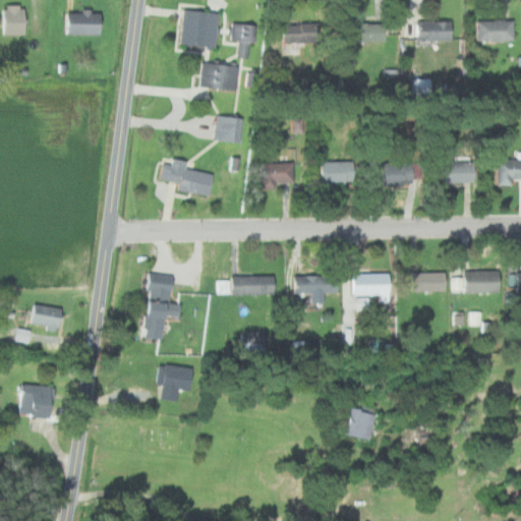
[(2,35),(24,35),(24,5),(2,5),(2,35)]
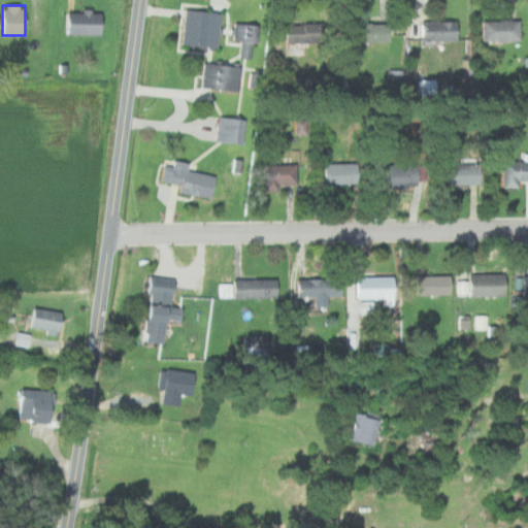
[(222,12),(187,9),(184,43),(219,47),(222,12)]
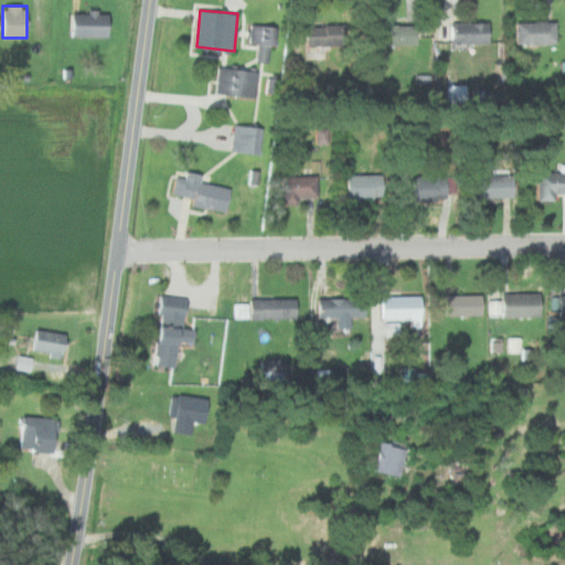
[(109,36),(109,12),(73,12),(73,36),(109,36)]
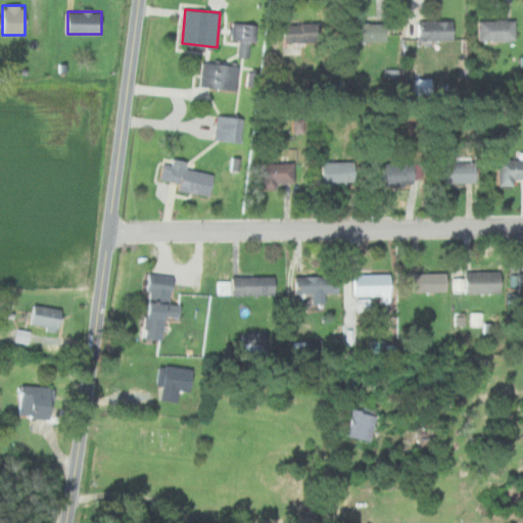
[(481,19),(481,40),(517,40),(517,19),(481,19)]
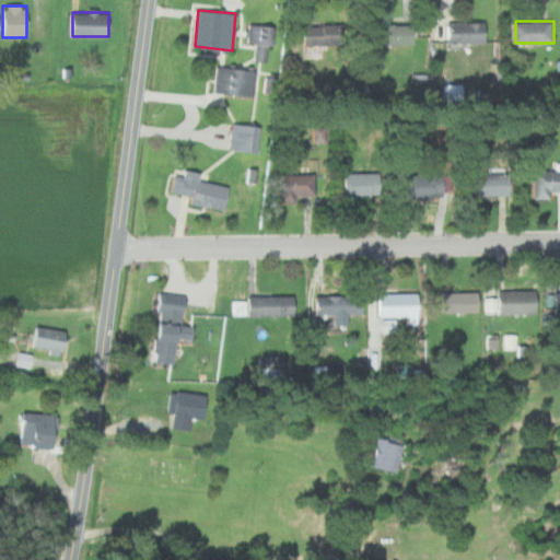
[(488,22),(451,22),(451,42),(488,42),(488,22)]
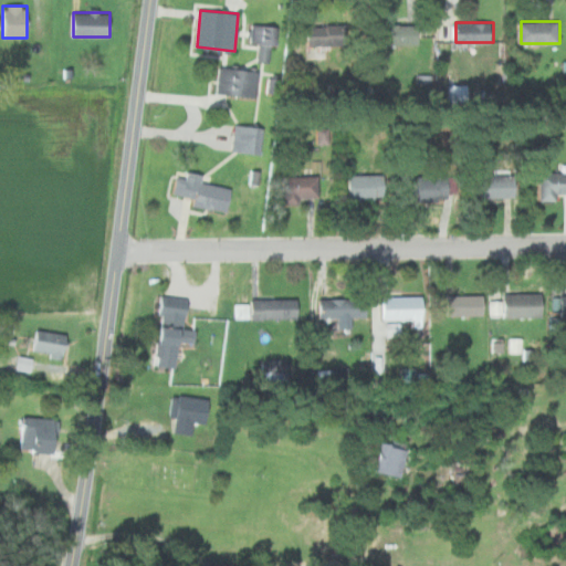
[(251,43),(261,44),(259,61),(271,62),(274,25),(252,23),(251,43)]
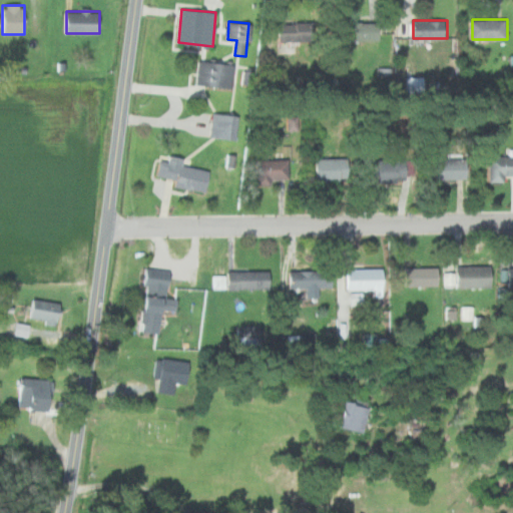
[(282,41),(316,41),(316,22),(282,22),(282,41)]
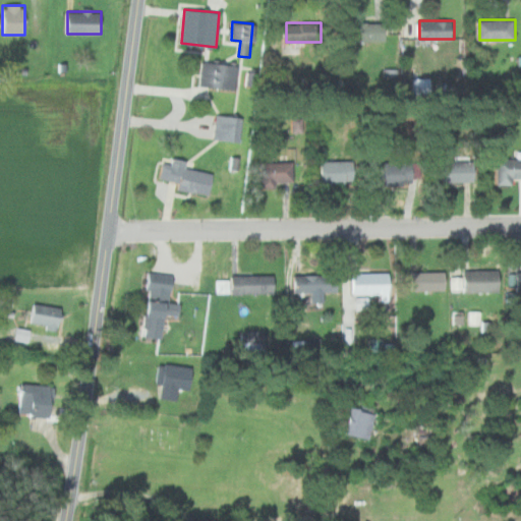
[(353,24),(353,40),(384,40),(384,24),(353,24)]
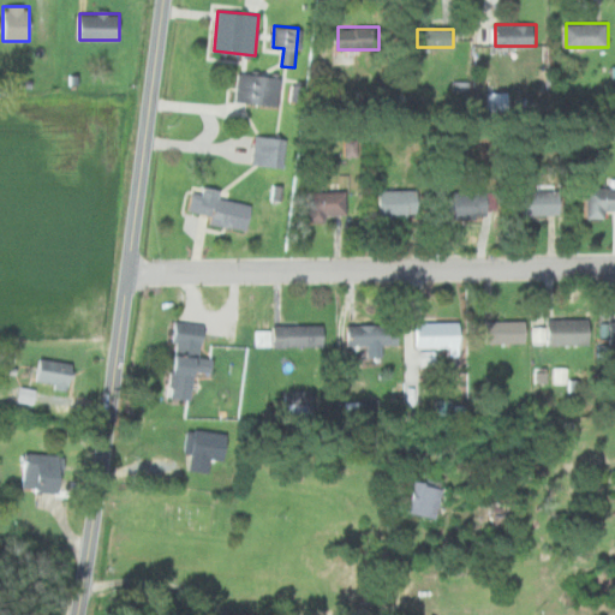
[(282,76),(238,73),(237,102),(281,105),(282,76)]
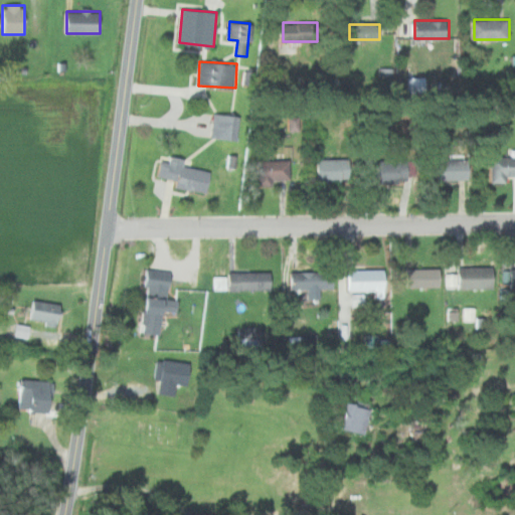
[(404,77),(404,94),(423,93),(422,76),(404,77)]
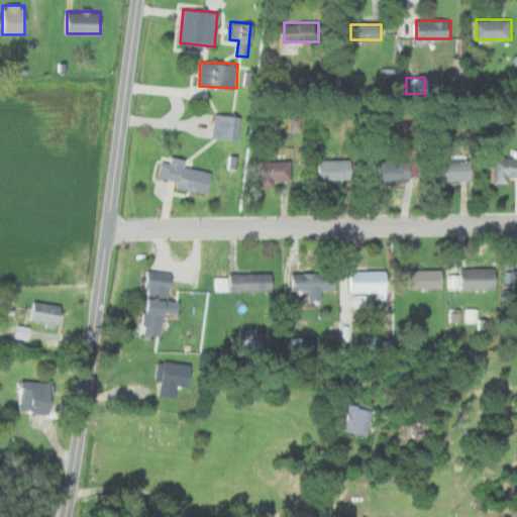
[(234,139),(236,116),(216,114),(213,137),(234,139)]
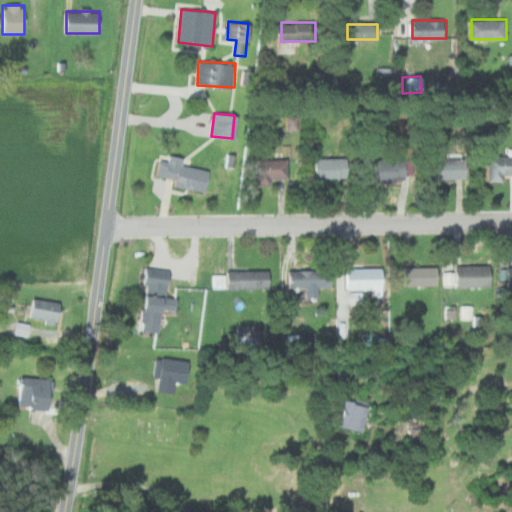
[(506,181),(506,176),(511,176),(511,155),(490,155),(490,181),(506,181)]
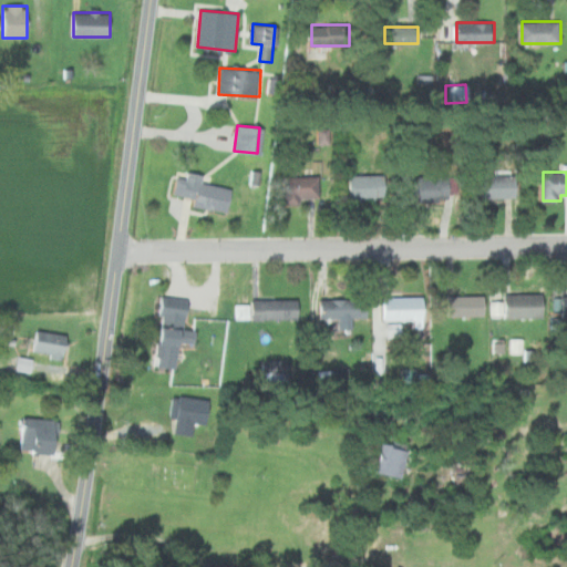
[(195,206),(228,212),(234,185),(178,175),(175,195),(196,198),(195,206)]
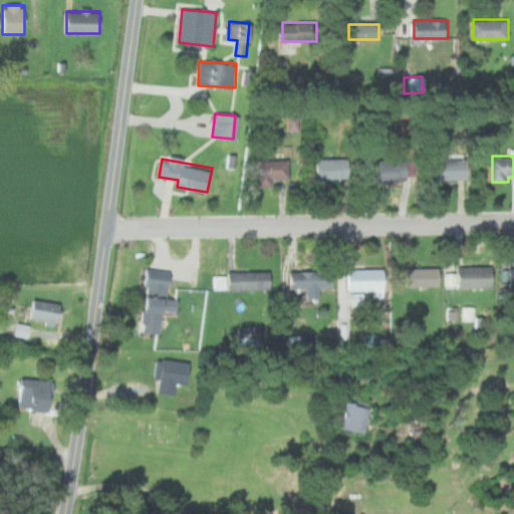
[(291,159),(258,159),(258,182),(291,182),(291,159)]
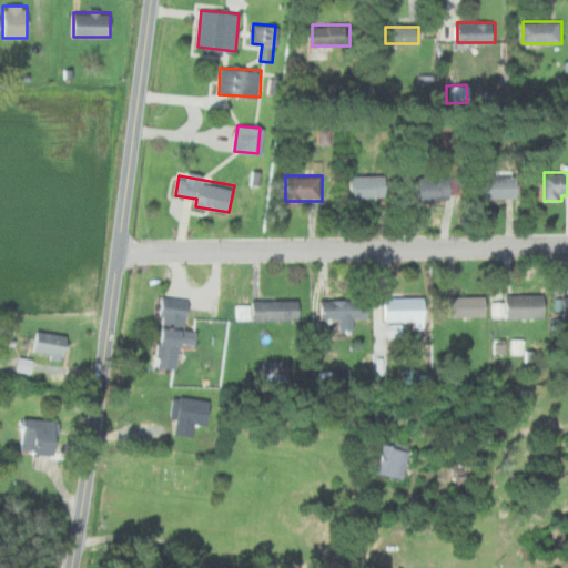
[(352,175),(352,200),(387,200),(387,175),(352,175)]
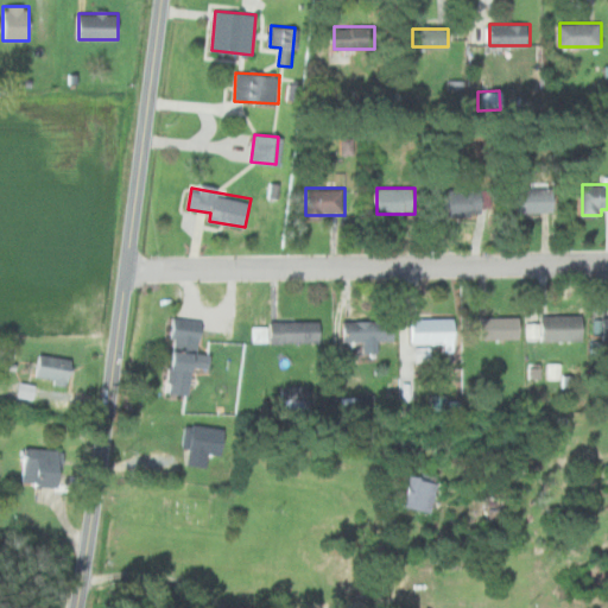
[(489,188),(442,188),(442,215),(489,215),(489,188)]
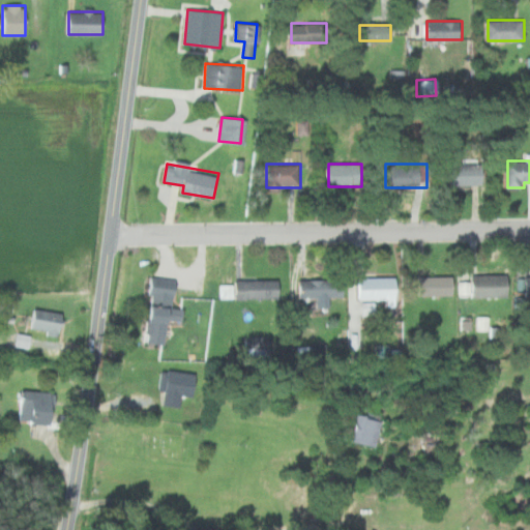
[(445,185),(484,185),(484,164),(445,164),(445,185)]
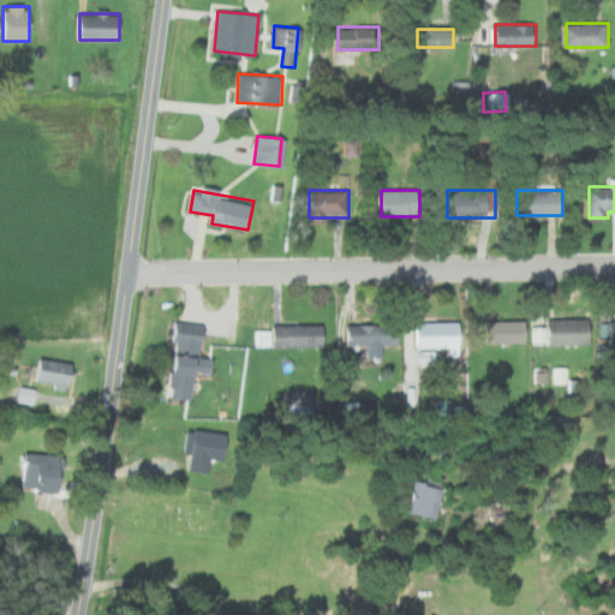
[(549,344),(591,344),(591,317),(549,317),(549,344)]
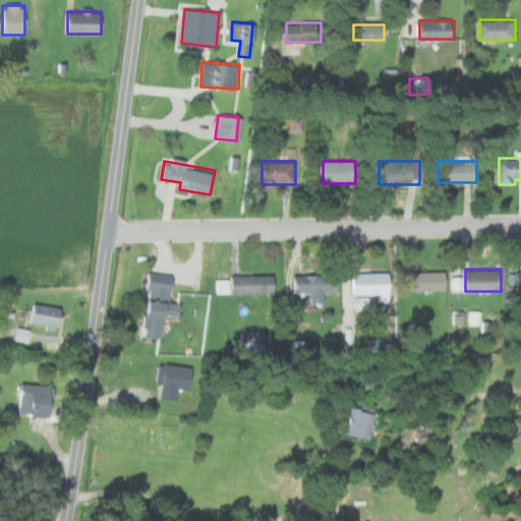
[(391,293),(391,272),(354,273),(354,293),(391,293)]
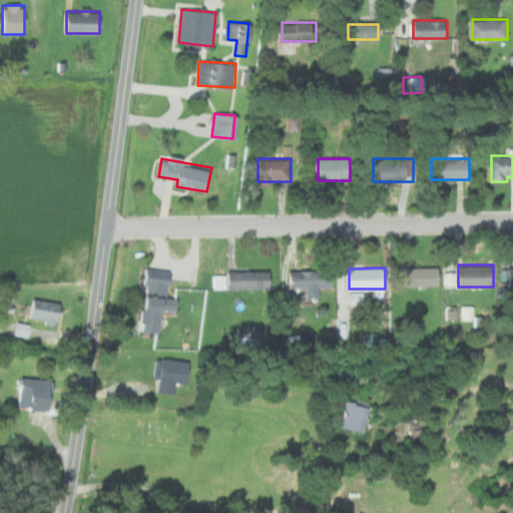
[(440,268),(407,268),(407,286),(440,286),(440,268)]
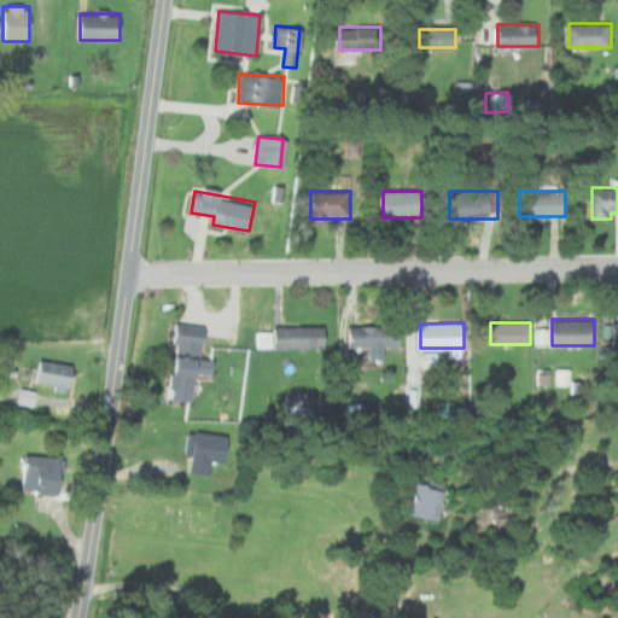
[(617,322),(606,322),(606,345),(617,345),(617,322)]
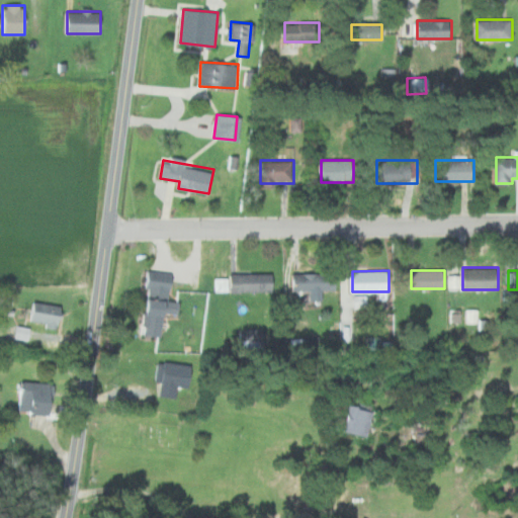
[(144,335),(164,337),(167,311),(179,312),(180,303),(170,301),(173,273),(151,271),(144,335)]
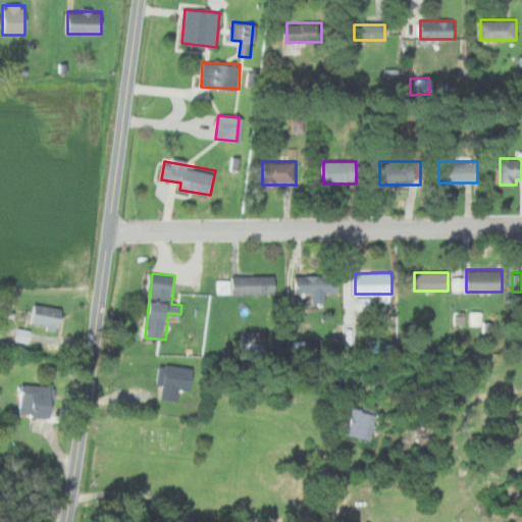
[(276,275),(236,275),(236,294),(276,294),(276,275)]
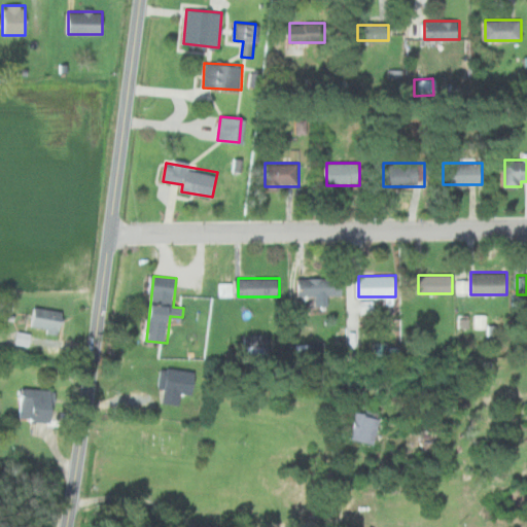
[(343,294),(343,278),(299,278),(299,294),(343,294)]
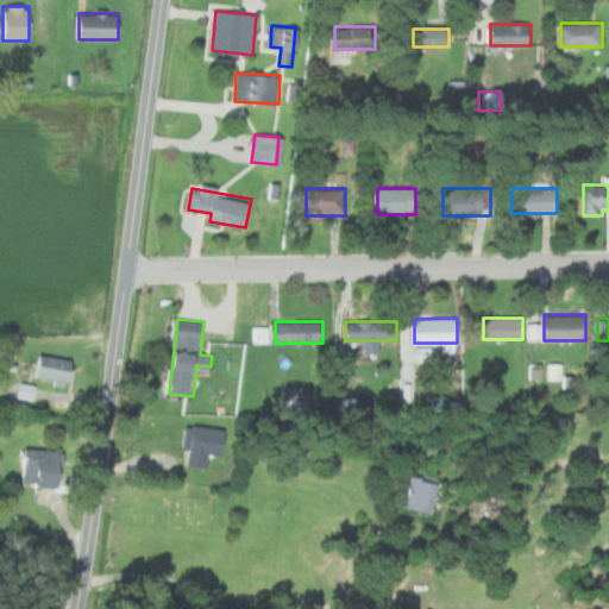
[(256,328),(257,340),(270,339),(268,327),(256,328)]
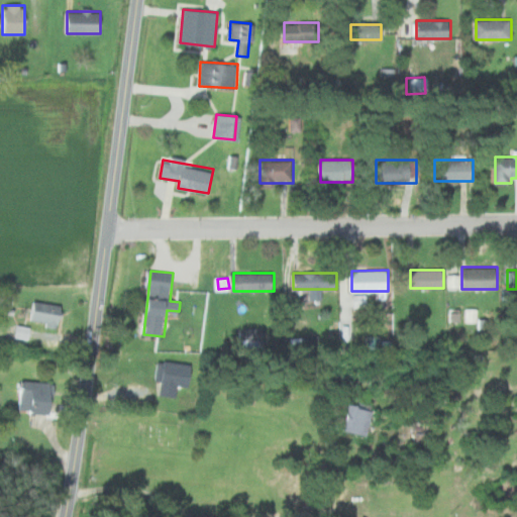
[(60,326),(62,304),(33,301),(30,322),(60,326)]
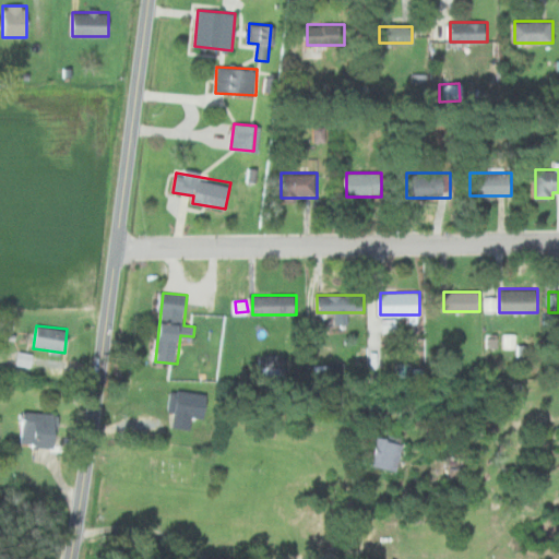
[(513,334),(501,334),(501,348),(514,348),(513,334)]
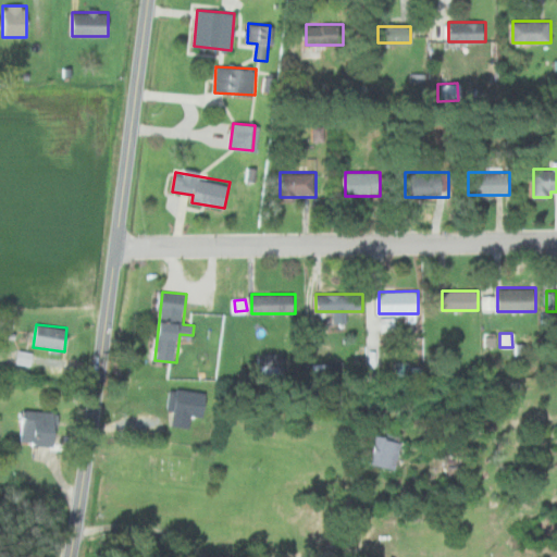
[(26,367),(29,353),(14,349),(11,363),(26,367)]
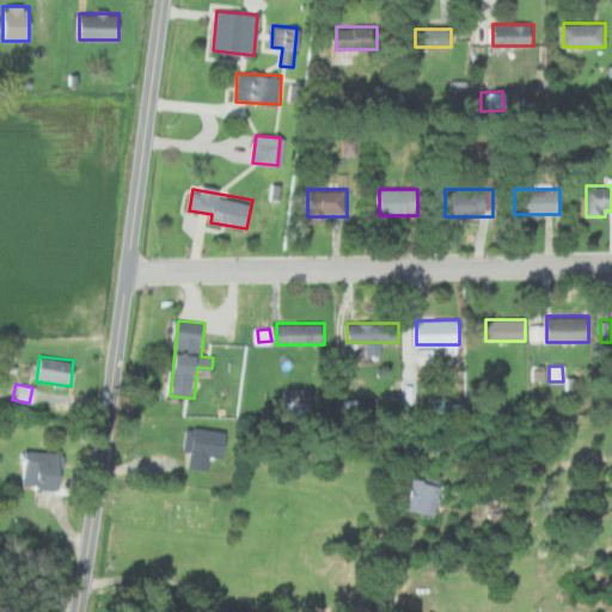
[(212,454),(226,457),(230,432),(189,426),(184,451),(193,452),(190,467),(209,470),(212,454)]
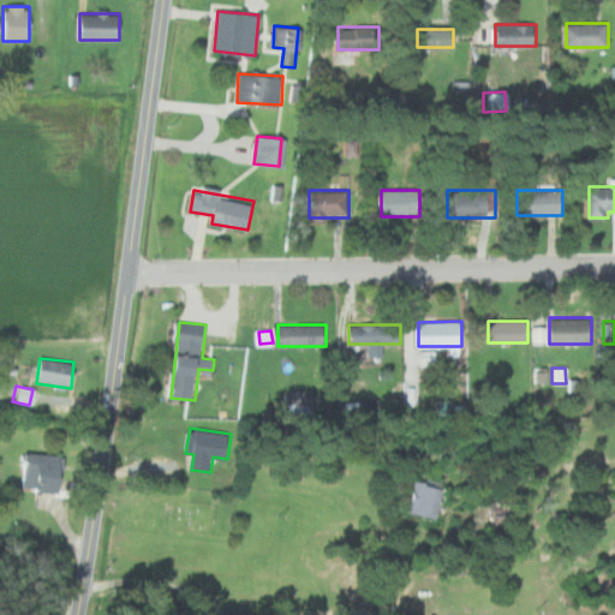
[(64,453),(25,453),(25,491),(64,491),(64,453)]
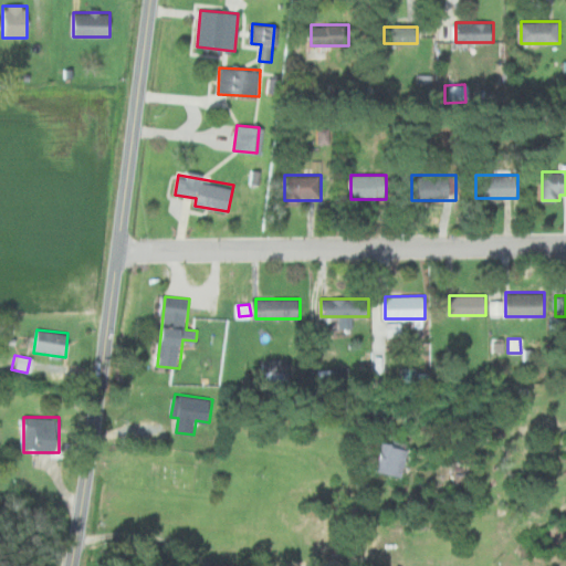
[(373,442),(369,474),(397,477),(401,442),(385,440),(384,444),(373,442)]
